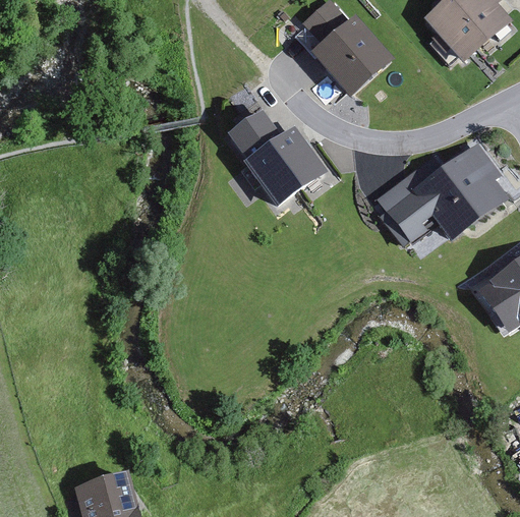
[(321,41),(348,17),(334,0),(327,0),(303,20),(321,41)]
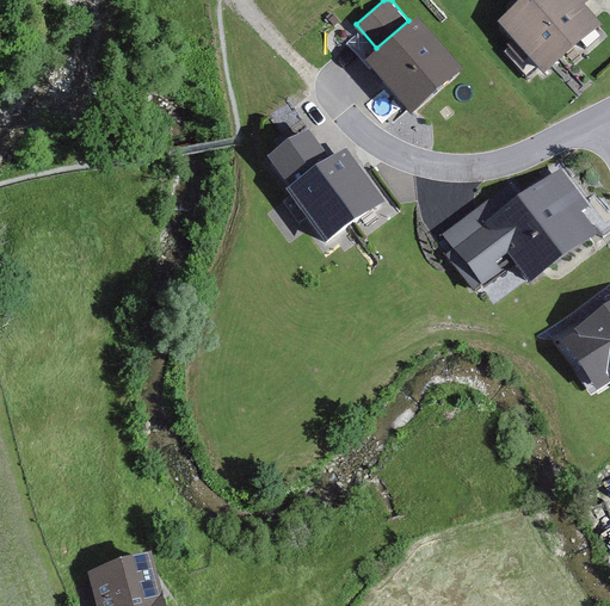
[(542,81),(604,26),(581,0),(535,0),(499,31),(542,81)]
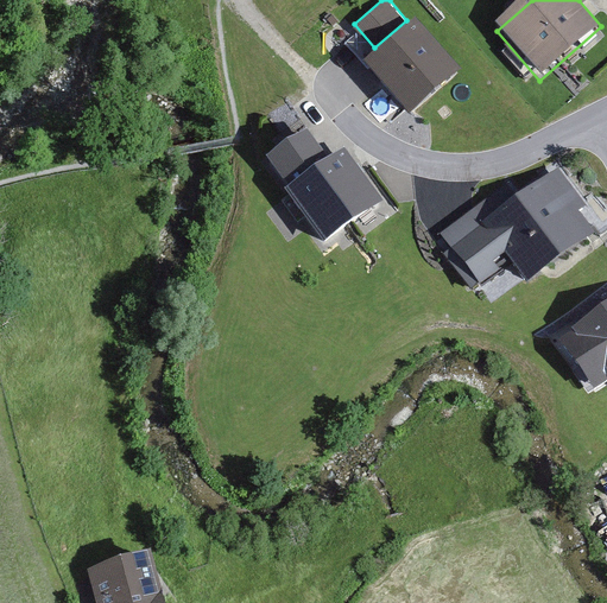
[(374,48),(362,58),(409,113),(462,68),(415,13),(406,20),(374,48)]
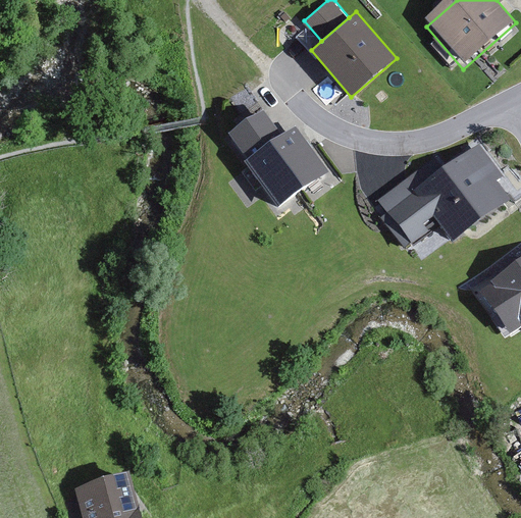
[(228,132),(247,157),(282,132),(264,106),(228,132)]
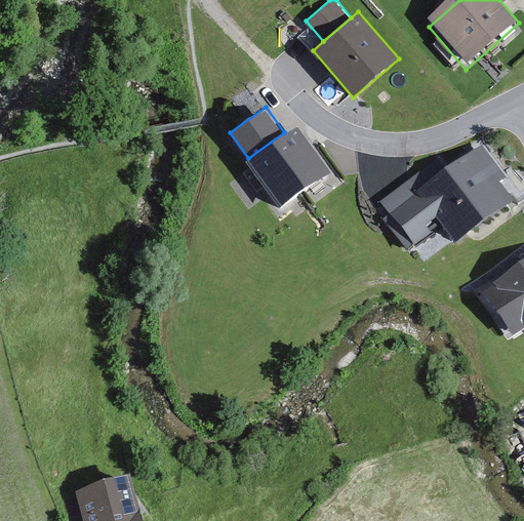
[(245,160),(279,207),(330,170),(296,123),(284,132),(248,158),(245,160)]
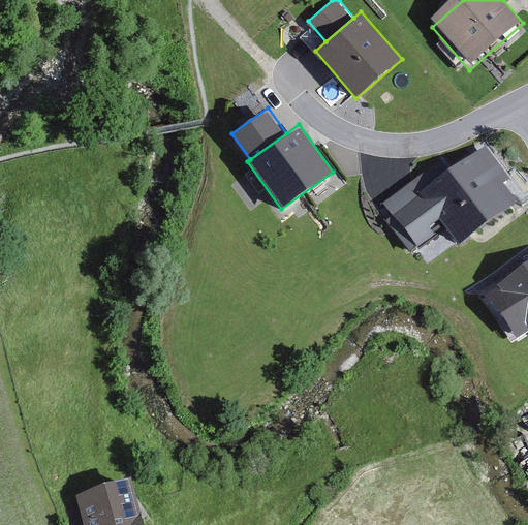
[(451,167),(418,191),(445,227),(458,244),(523,196),(484,143),(451,167)]
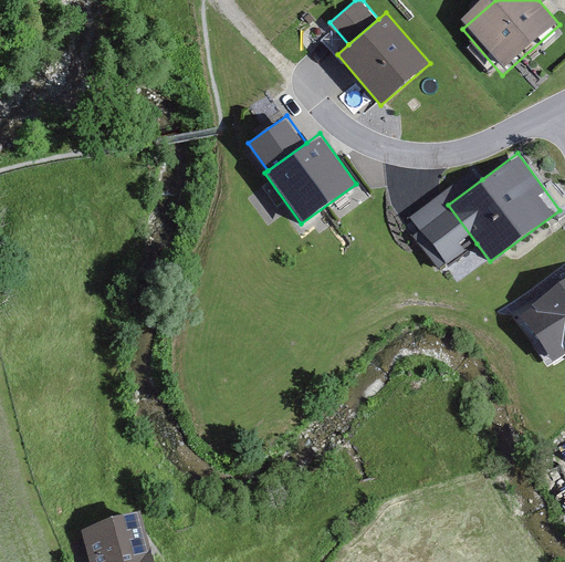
[(447,266),(477,243),(448,205),(482,179),(472,167),(409,215),(418,227),(447,266)]
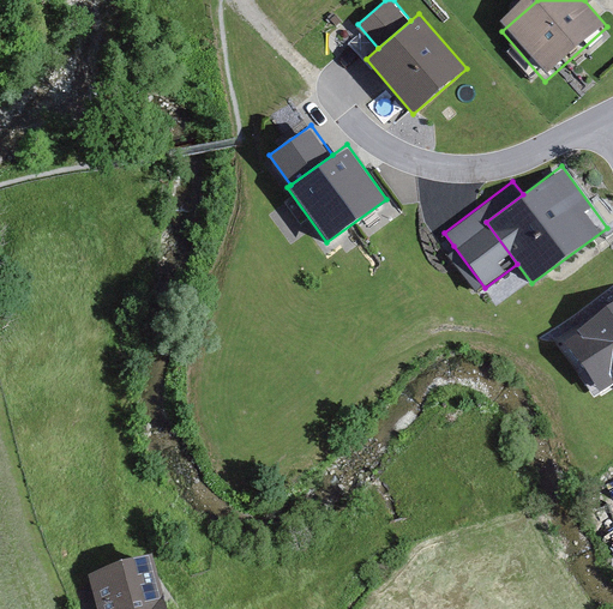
[(612,301),(566,335),(601,384),(612,375),(612,301)]
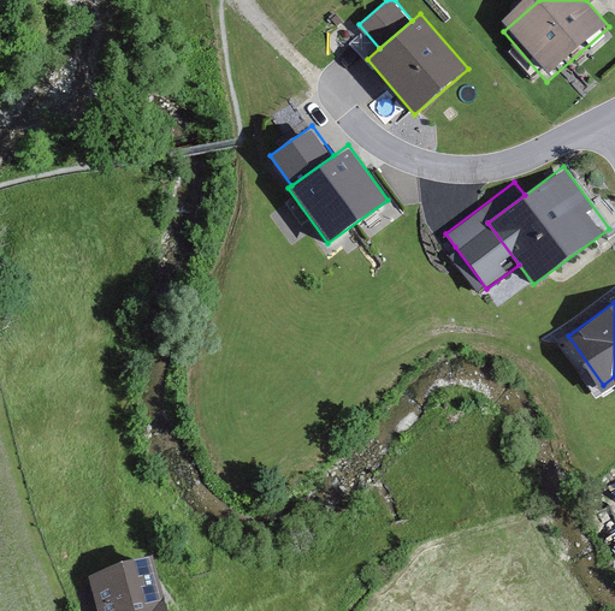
[(107,610),(167,610),(154,565),(99,581),(107,610)]
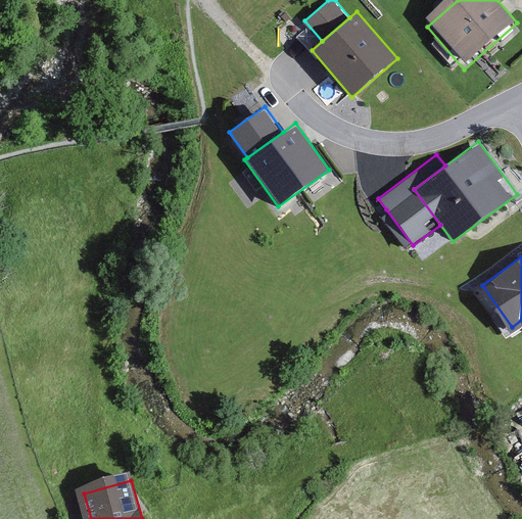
All buildings are outlined.
